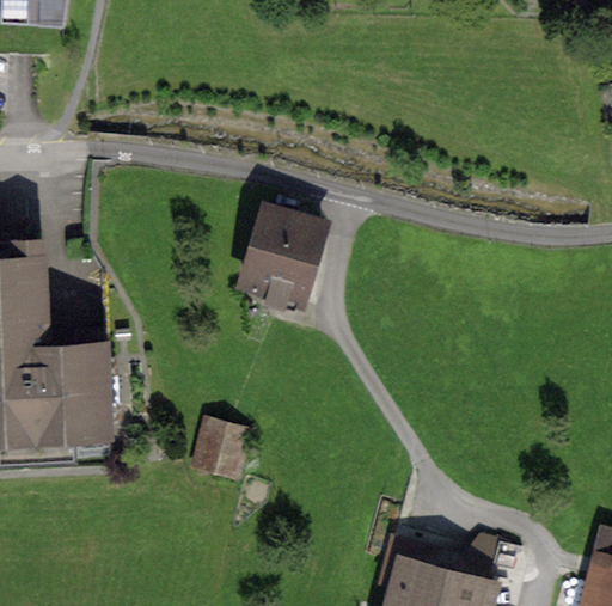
[(0,0),(0,14),(61,16),(60,0),(0,0)]
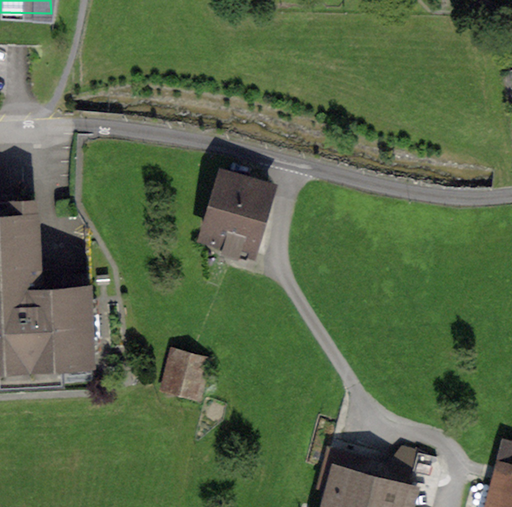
[(272,187),(217,171),(200,233),(255,249),(272,187)]
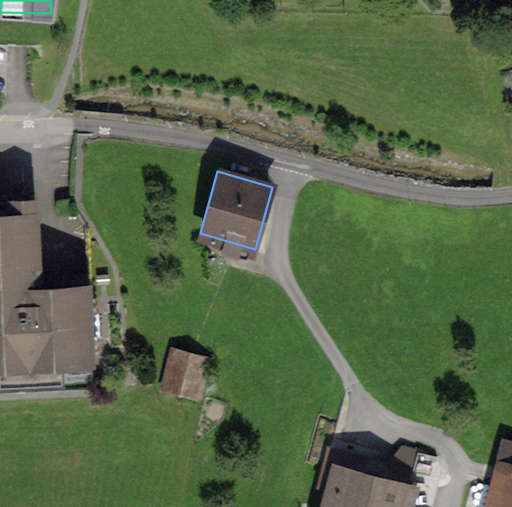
[(0,375),(103,370),(96,285),(42,286),(40,210),(0,211),(0,375)]
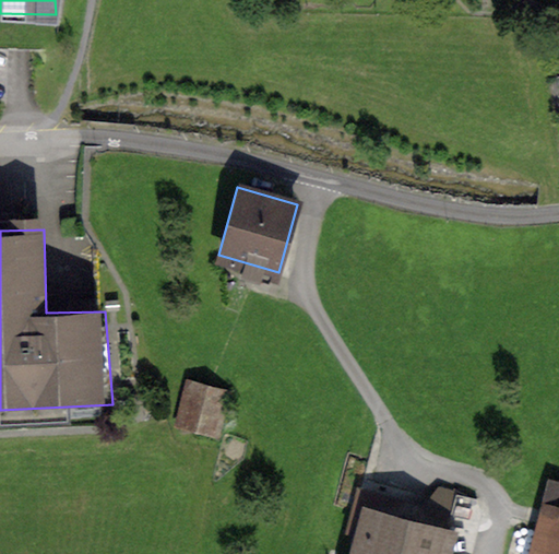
[(222,436),(233,392),(193,382),(182,426),(222,436)]
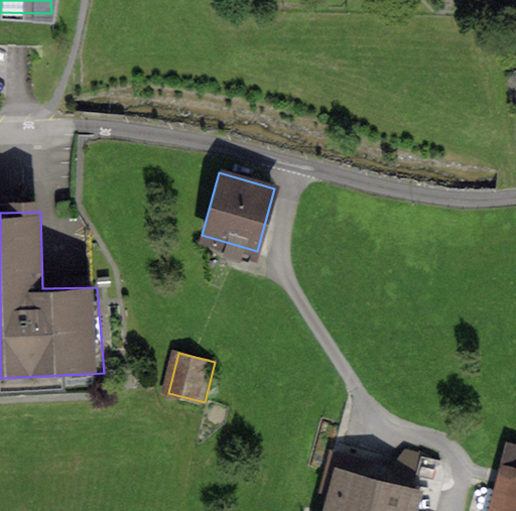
[(515,510),(515,439),(506,437),(487,510),(515,510)]
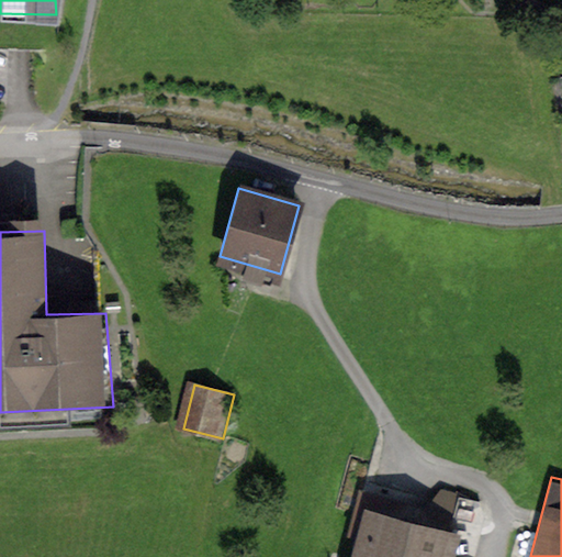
[(356,556),(445,556),(451,535),(370,511),(356,556)]
